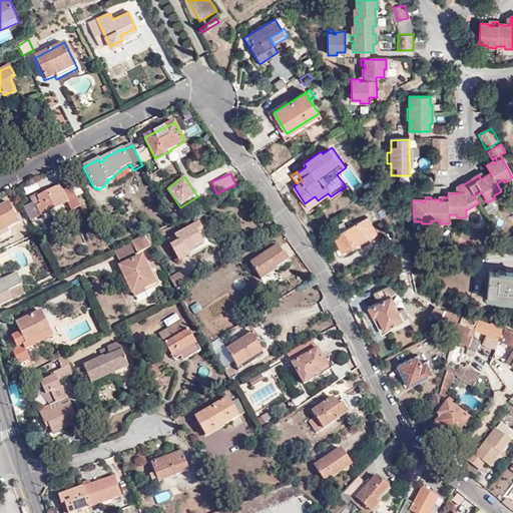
[(499,187),(512,177),(504,182),(503,179),(497,183),(499,187)]
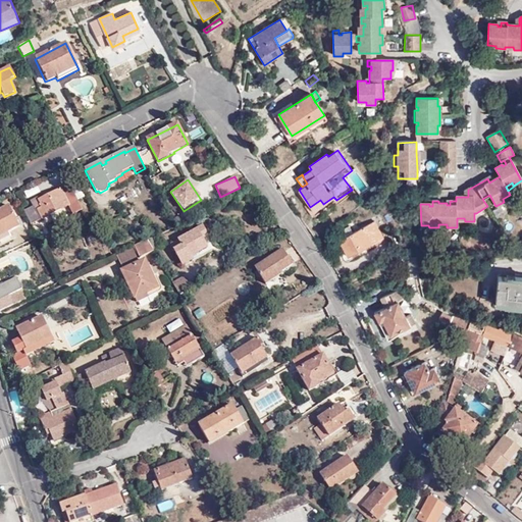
[(34,207),(24,211),(31,225),(68,206),(72,214),(82,210),(68,185),(39,200),(38,197),(31,201),(34,207)]
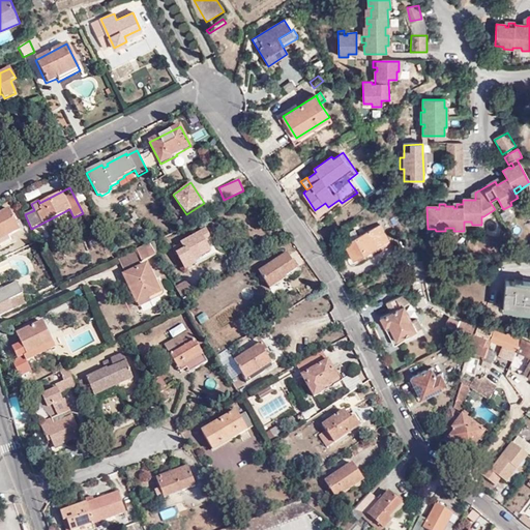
[(174,197),(167,201),(176,216),(182,212),(174,197)]
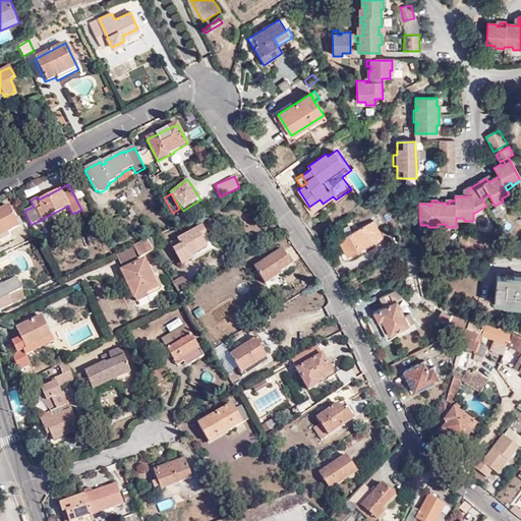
[(324,205),(323,204),(320,199),(309,207),(313,212),(324,205)]
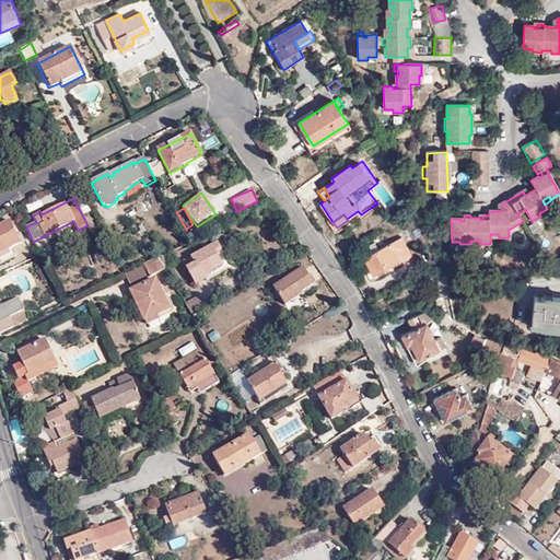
[(20,243),(8,222),(0,225),(0,259),(10,255),(8,249),(20,243)]
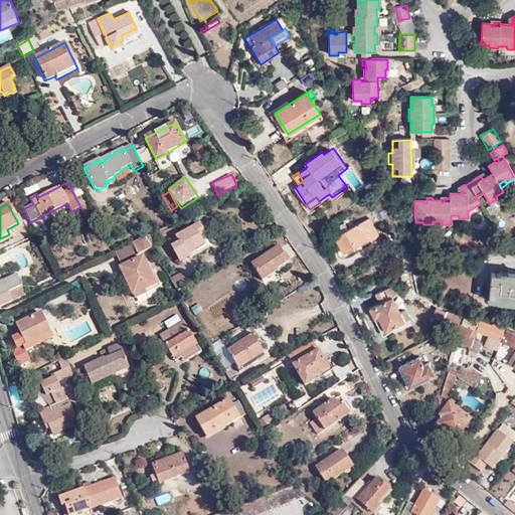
[(348,231),(333,239),(331,240),(336,250),(341,248),(344,254),(369,240),(370,242),(376,239),(375,237),(378,235),(369,221),(348,231)]
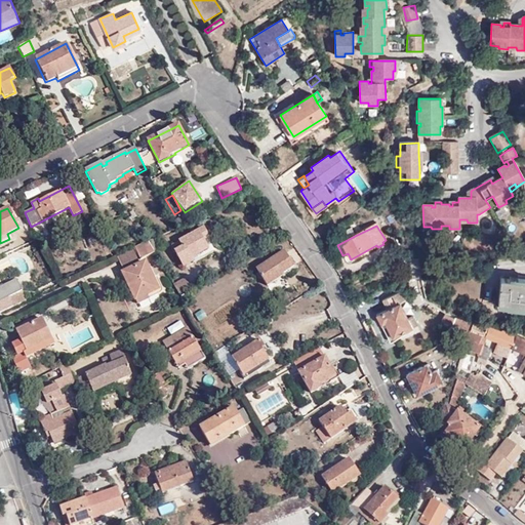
[(184,268),(194,263),(192,259),(208,250),(203,242),(209,239),(203,229),(171,246),(173,251),(174,251),(184,268)]
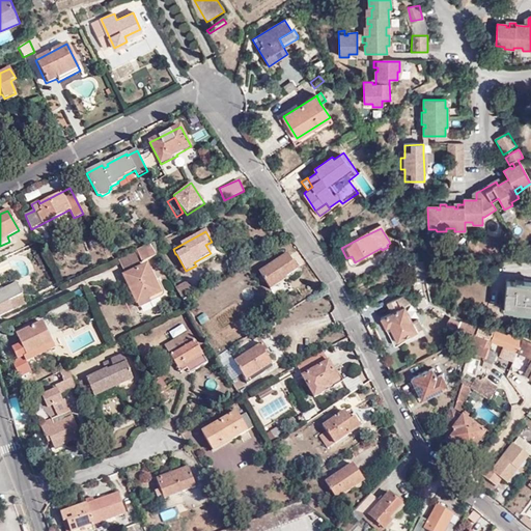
[(340,242),(343,247),(359,239),(356,232),(344,239),(344,241),(340,242)]
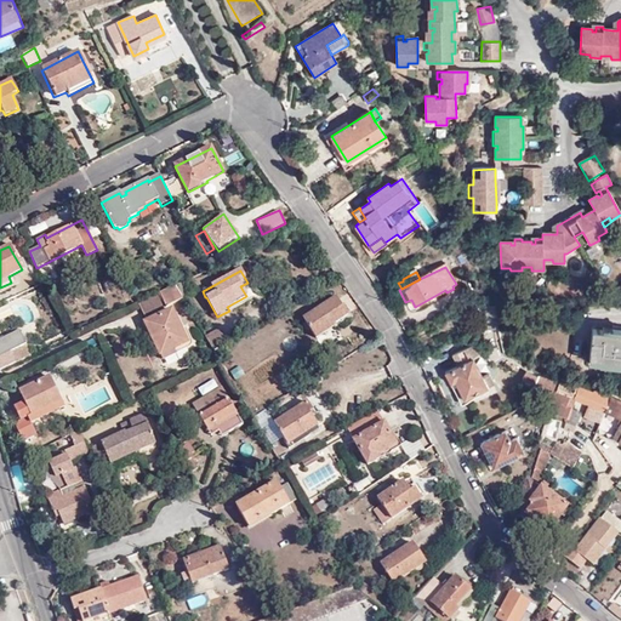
[(186,283),(176,288),(183,300),(192,295),(186,283)]
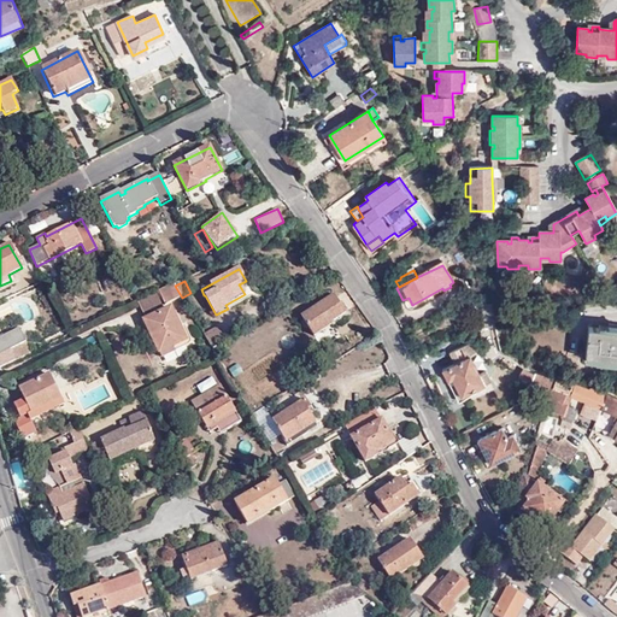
[(225,305),(228,309),(229,311),(254,297),(246,281),(239,285),(245,294),(225,305)]
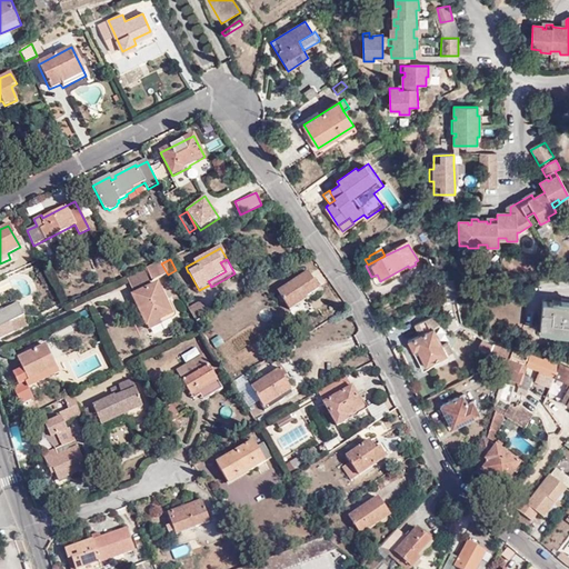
[(161,263),(146,271),(151,282),(168,275),(161,263)]
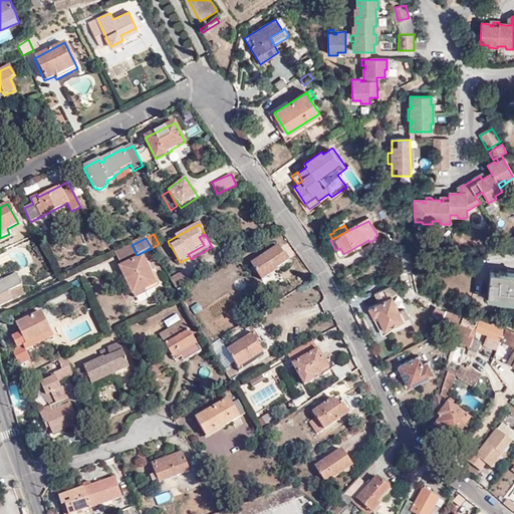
[(120,268),(137,261),(131,247),(114,255),(120,268)]
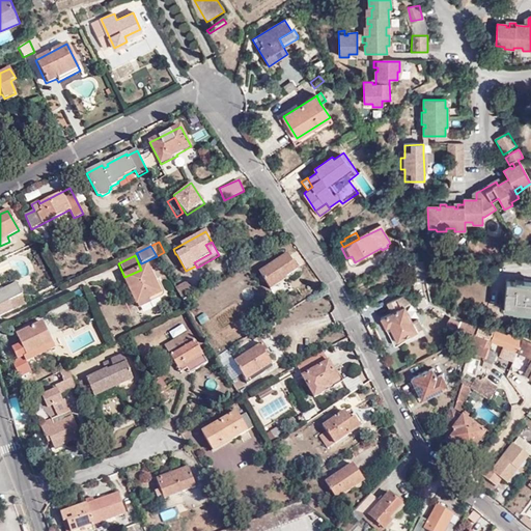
[(298,270),(287,255),(260,273),(272,290),(289,279),(287,277),(298,270)]
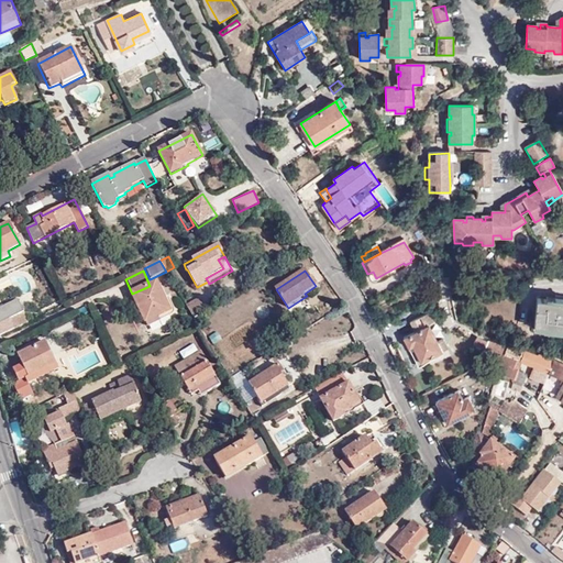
[(518,298),(519,283),(506,282),(505,297),(518,298)]
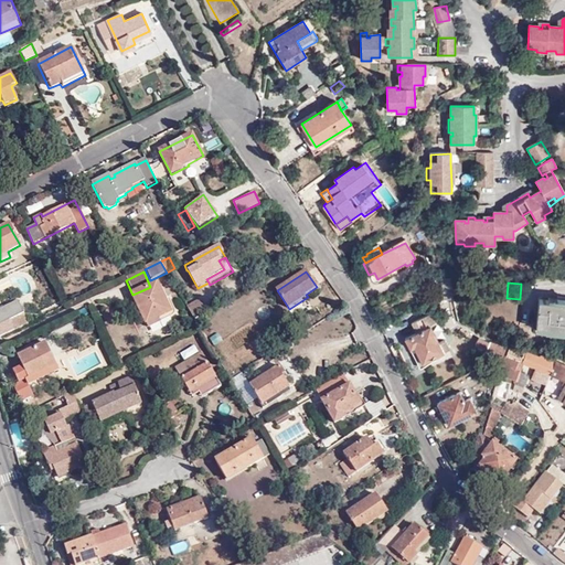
[(156,285),(150,287),(132,295),(148,329),(159,323),(158,320),(169,316),(170,319),(172,318),(173,317),(173,315),(173,311),(169,300),(164,302),(156,285)]
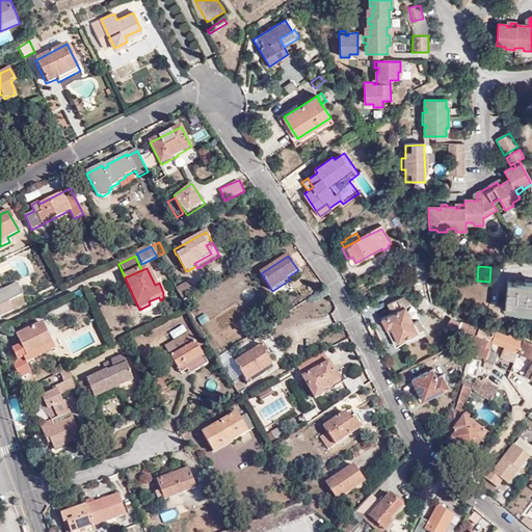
[(507,283),(505,309),(531,311),(531,285),(515,284),(507,283)]
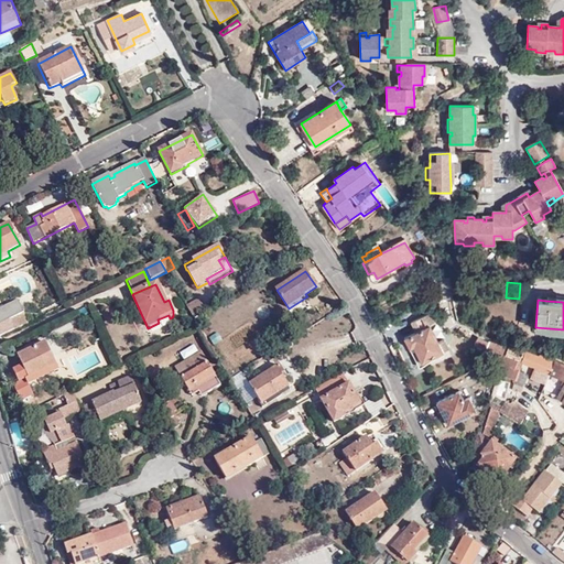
[(0,336),(0,337),(28,324),(22,313),(23,313),(18,302),(0,310),(0,336)]
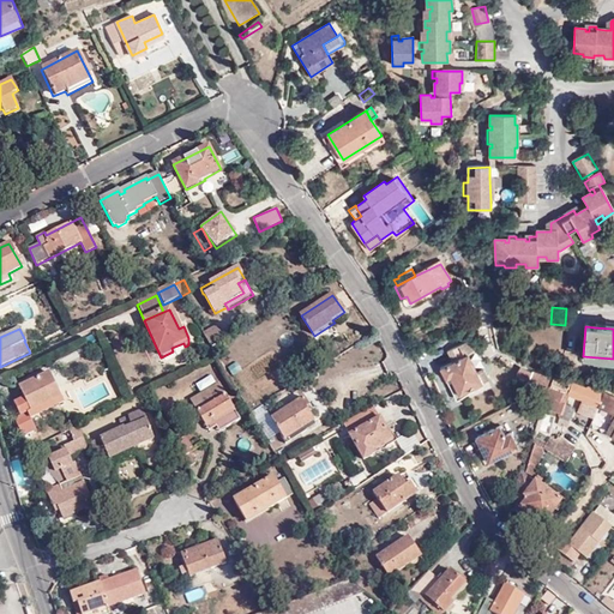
[(217,329),(204,336),(211,348),(224,341),(217,329)]
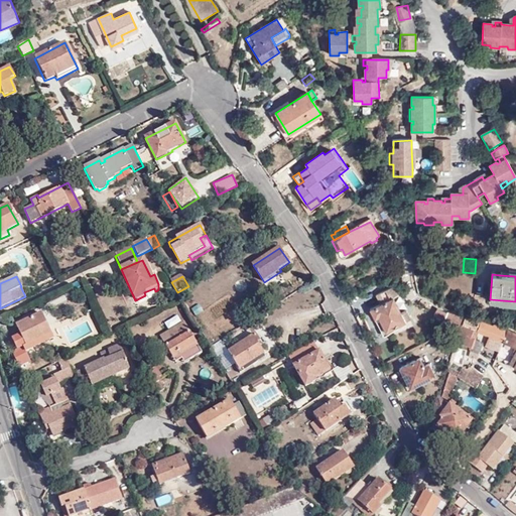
[(380,303),(369,308),(374,317),(377,315),(385,331),(404,321),(404,320),(409,317),(405,309),(400,312),(392,297),(398,294),(393,285),(375,294),(380,303)]
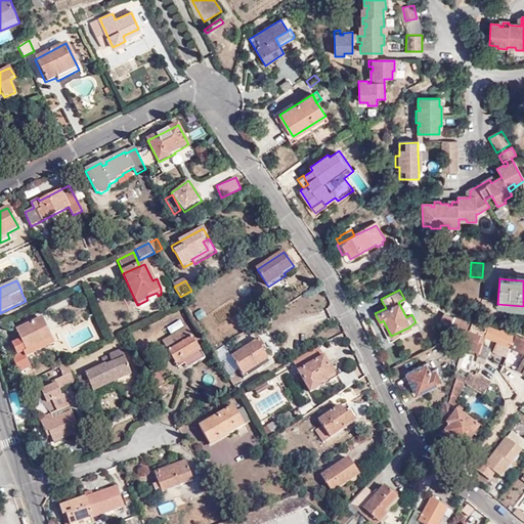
[(459,323),(463,315),(455,312),(455,313),(445,309),(442,316),(459,323)]
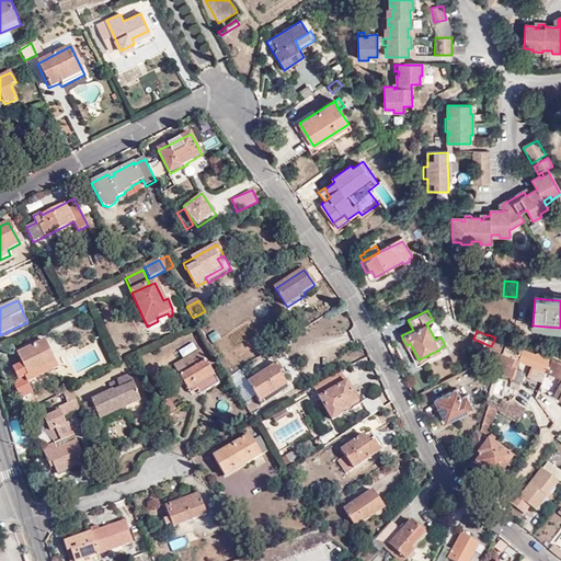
[(60,363),(50,340),(18,354),(27,378),(60,363)]
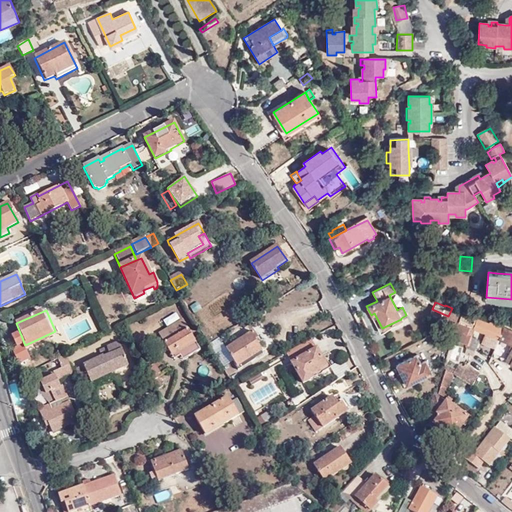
[(374,313),(371,315),(380,333),(383,331),(382,328),(374,313)]
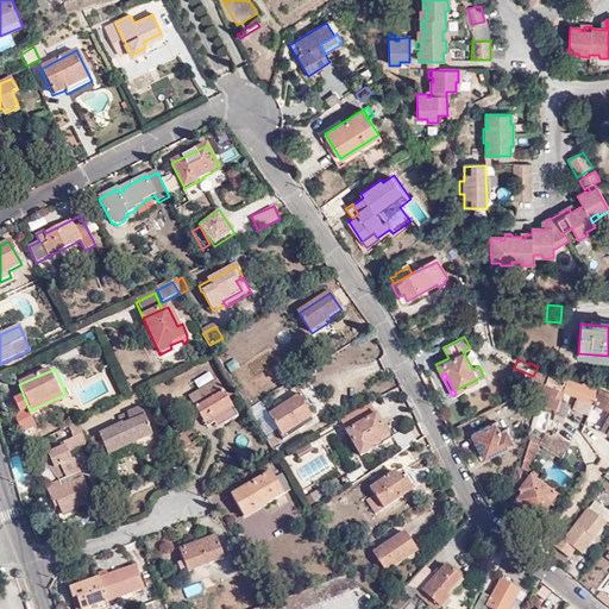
[(601,384),(570,377),(565,389),(557,385),(556,390),(544,387),(538,403),(556,412),(563,393),(577,397),(594,403),(594,402),(601,384)]
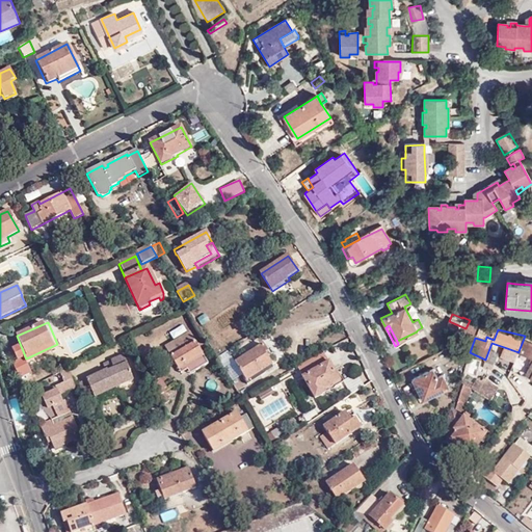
[(191,335),(173,345),(176,351),(169,354),(178,370),(191,363),(196,371),(209,365),(191,335)]
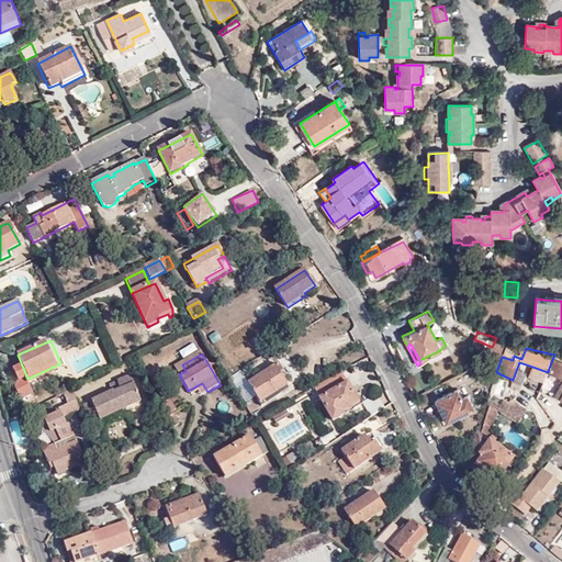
[(561,377),(561,382),(554,397),(561,401),(561,359),(554,355),(548,371),(561,377)]
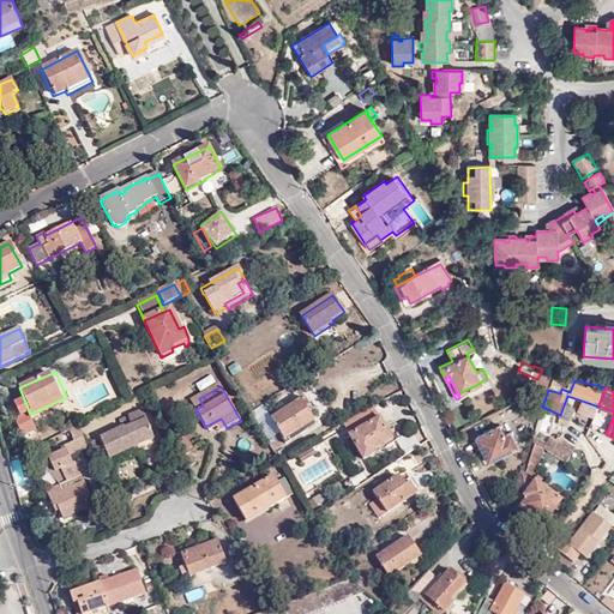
[(536,393),(528,397),(531,404),(540,399),(536,393)]
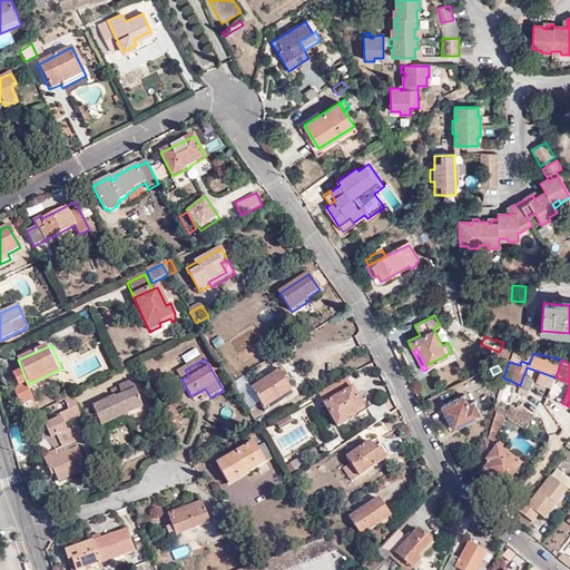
[(290,379),(283,369),(252,390),(264,409),(291,392),(284,382),(290,379)]
